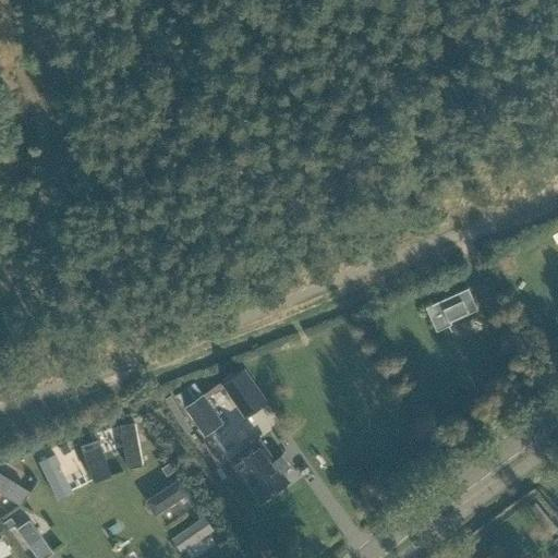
[(426,307),(437,331),(452,325),(451,322),(478,310),(469,288),(426,307)]
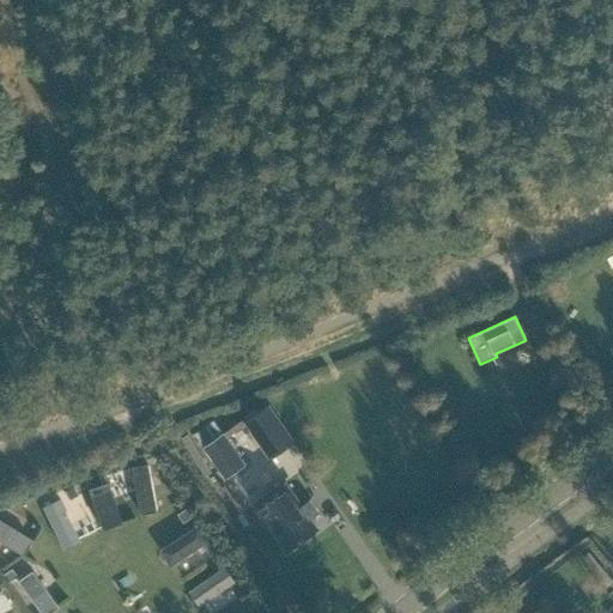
[(244,423),(271,460),(296,442),(269,405),(244,423)]
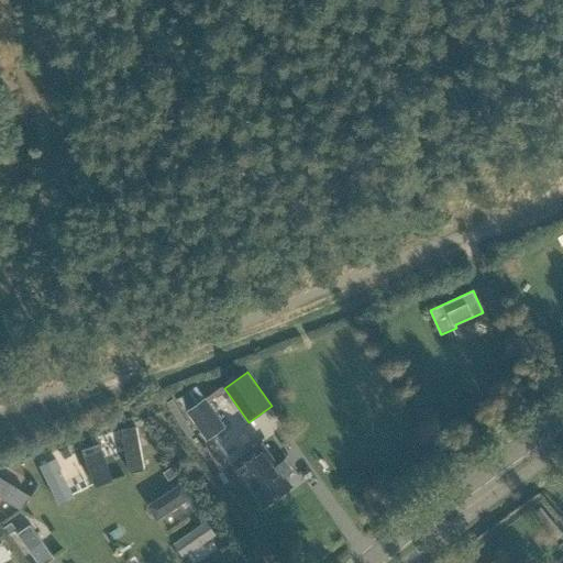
[(205,399),(196,387),(178,399),(207,440),(227,427),(206,397),(205,399)]
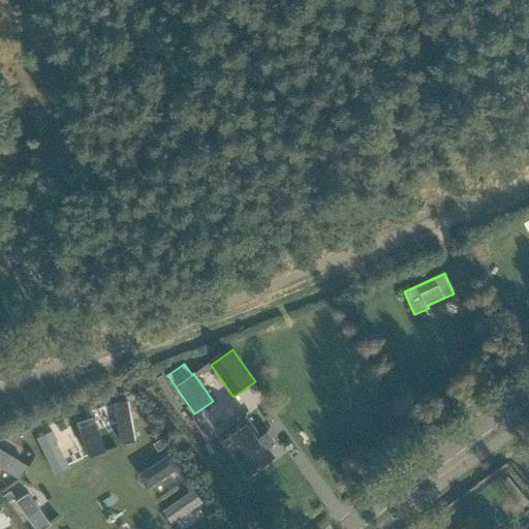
[(136,443),(129,402),(114,405),(121,446),(136,443)]
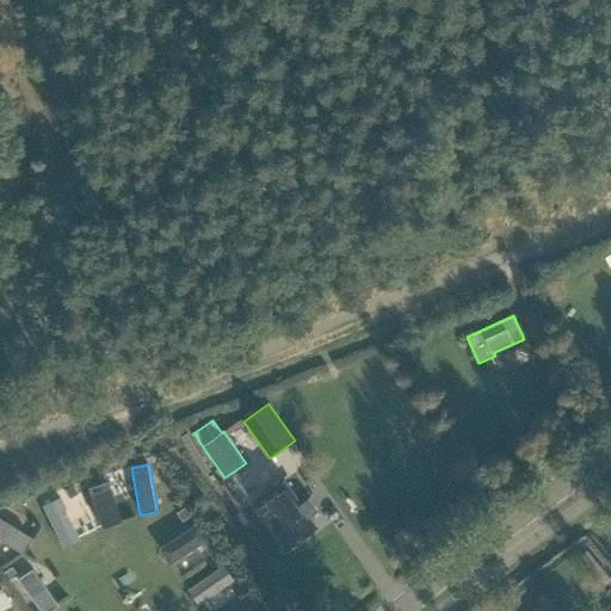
[(102,477),(87,482),(90,488),(104,483),(102,477)]
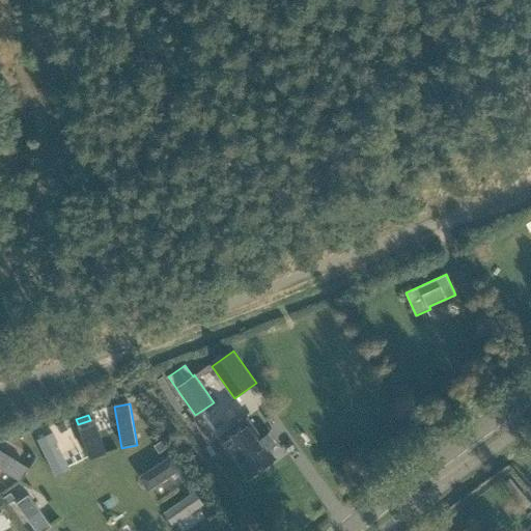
[(220,437),(249,477),(276,457),(269,448),(276,443),(270,435),(262,439),(247,417),(220,437)]
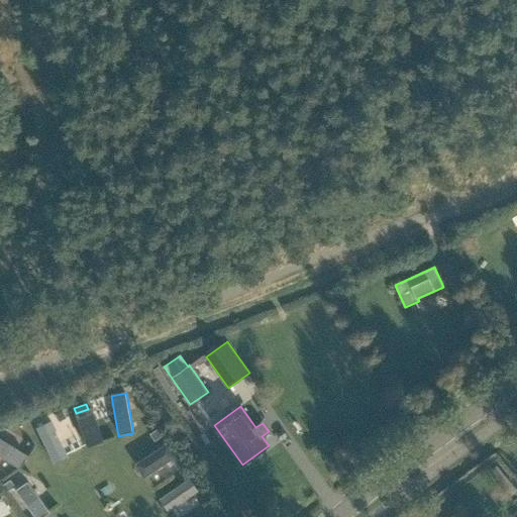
[(63,411),(55,415),(59,422),(66,419),(63,411)]
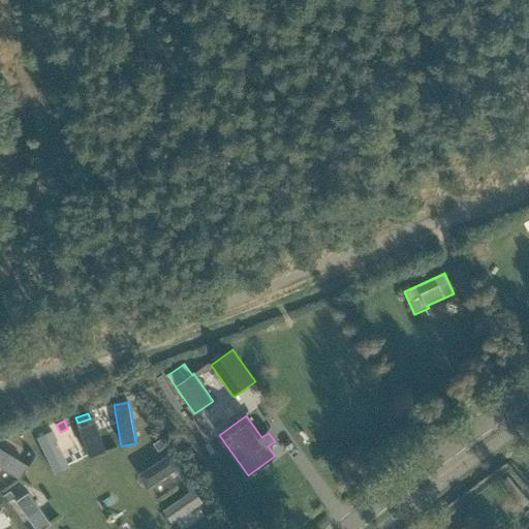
[(104,455),(93,421),(75,426),(87,461),(104,455)]
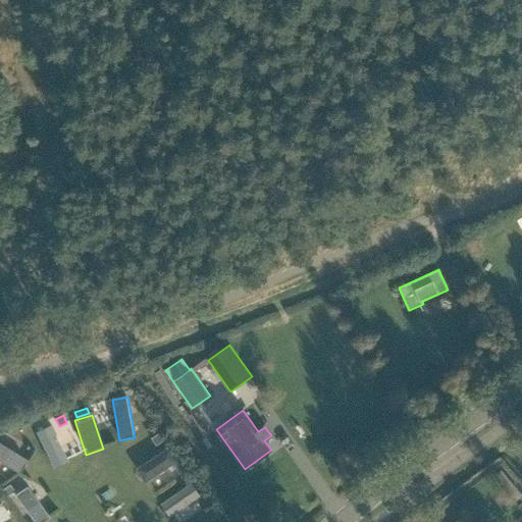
[(67,465),(50,428),(36,434),(53,472),(67,465)]
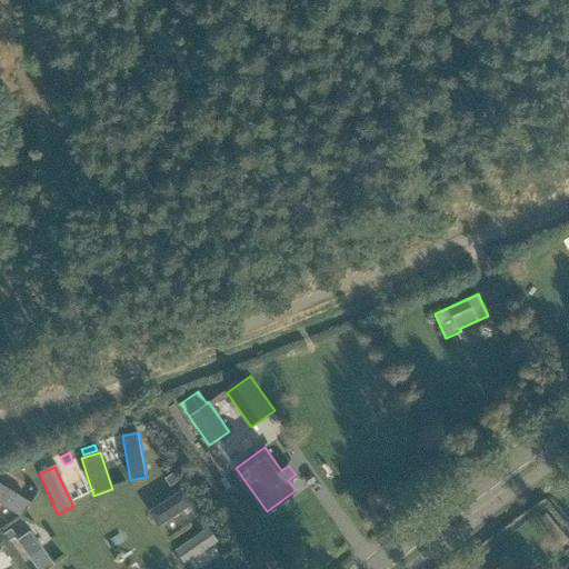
[(172,472),(166,478),(170,486),(178,480),(172,472)]
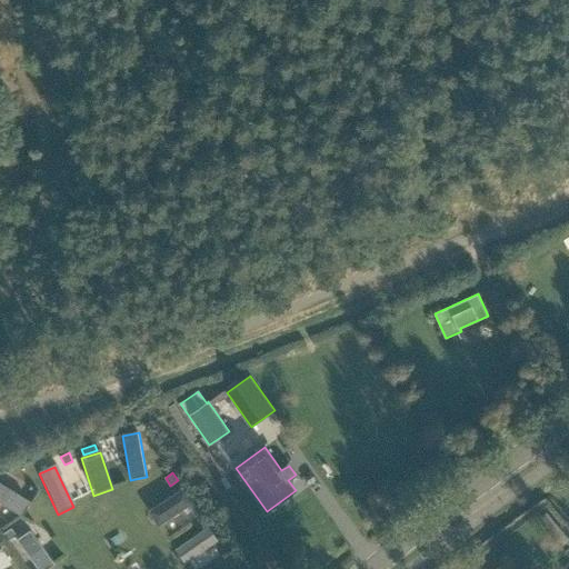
[(30,505),(0,487),(0,507),(21,520),(30,505)]
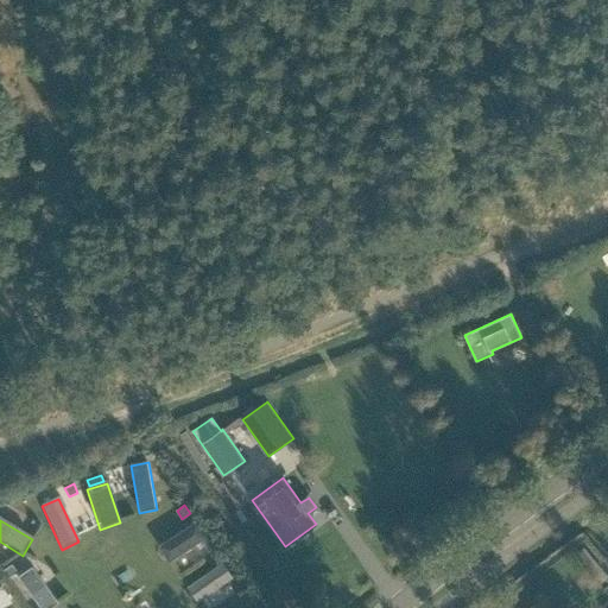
[(207,539),(196,524),(159,548),(170,564),(207,539)]
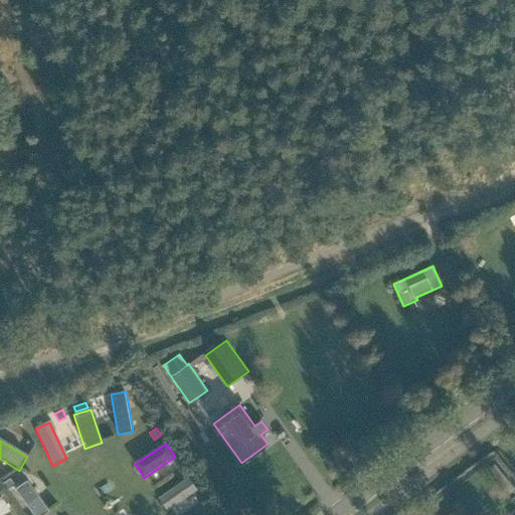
[(179,457),(173,461),(177,468),(184,463),(179,457)]
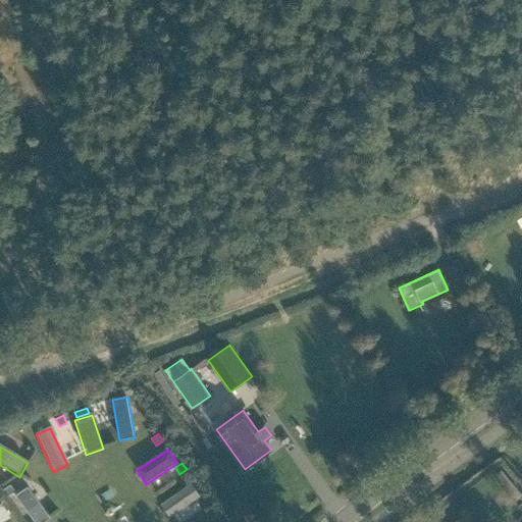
[(9,485),(2,490),(7,497),(14,492),(9,485)]
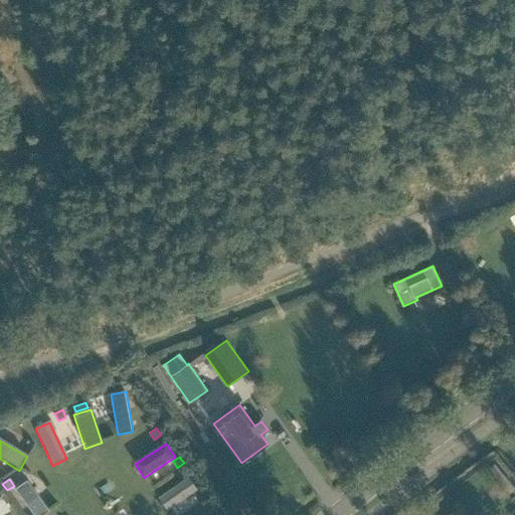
[(169,512),(198,491),(189,479),(160,500),(169,512)]
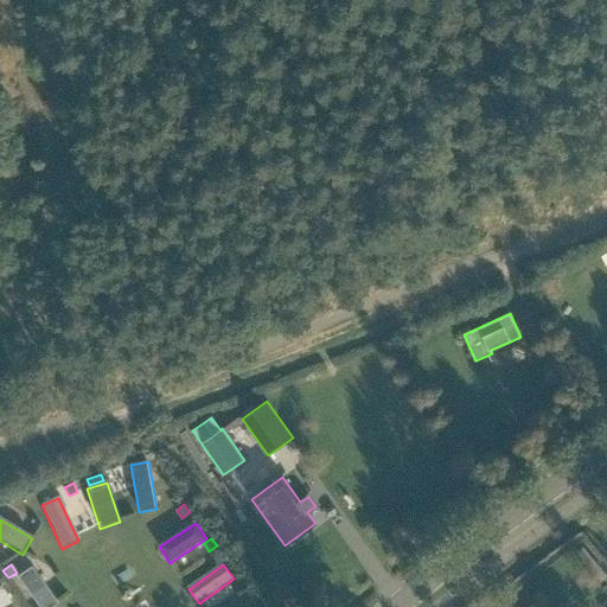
[(52,606),(56,605),(32,569),(18,579),(37,606),(52,606)]
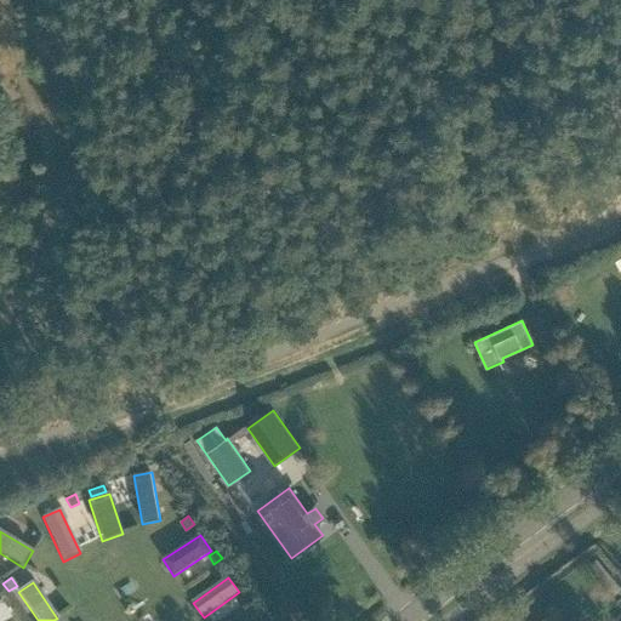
[(244,592),(235,598),(241,605),(250,600),(244,592)]
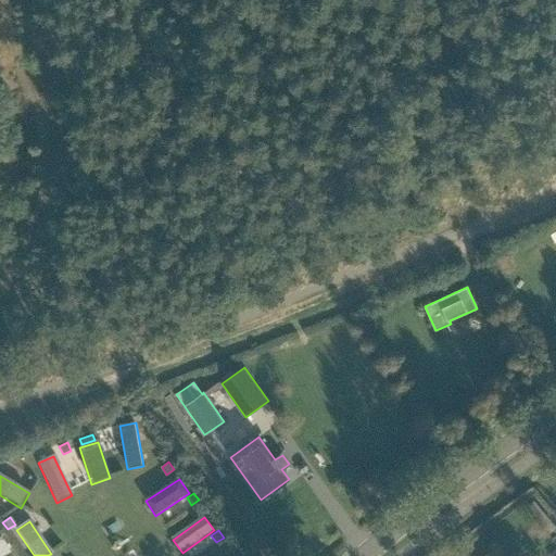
[(0,555),(5,555),(10,554),(1,538),(0,538),(0,555)]
